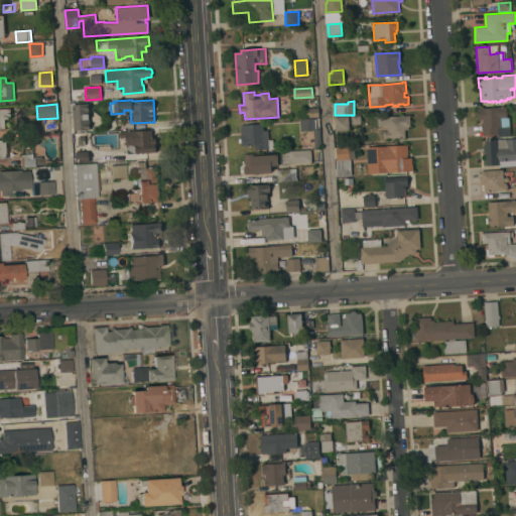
[(72,104),(89,104),(90,129),(74,130),(72,104)]
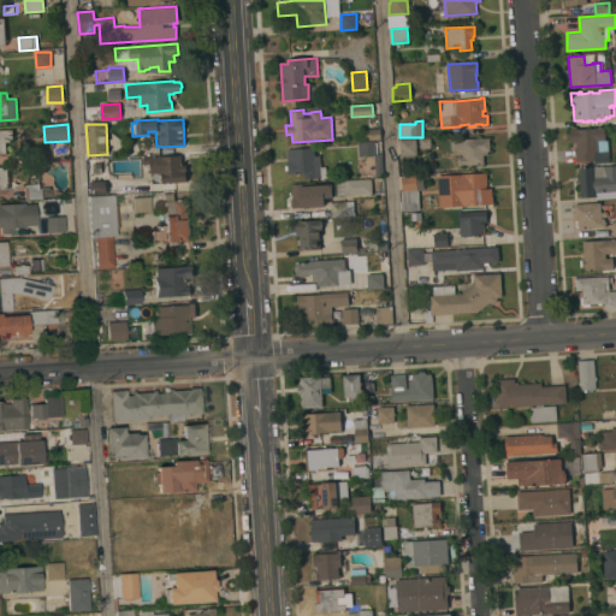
[(604,126),(605,140),(608,140),(608,150),(609,150),(609,163),(593,163),(593,161),(576,161),(575,141),(570,142),(569,129),(604,126)]
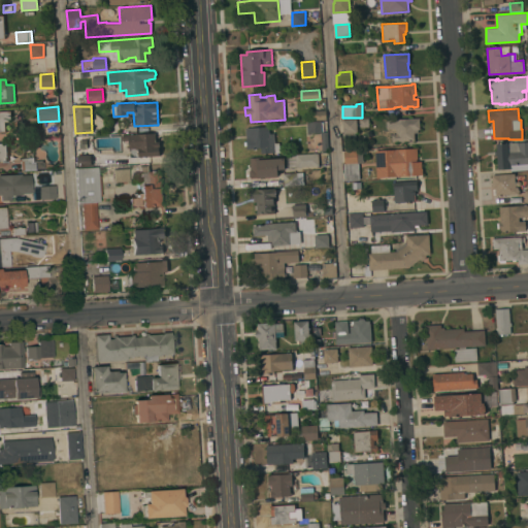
[(0,110),(11,110),(11,122),(5,123),(5,132),(0,132),(0,110)]
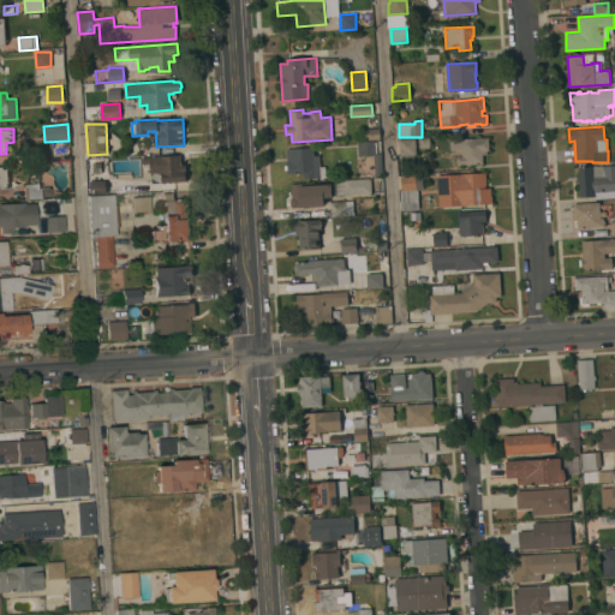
[(364,142),(363,130),(380,129),(380,141),(374,142),(364,142)]
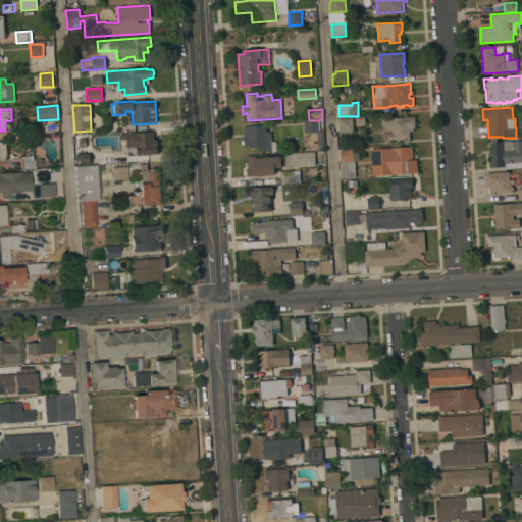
[(387,140),(386,133),(392,133),(392,126),(382,127),(381,118),(415,116),(415,127),(413,127),(413,132),(410,132),(410,139),(387,140)]
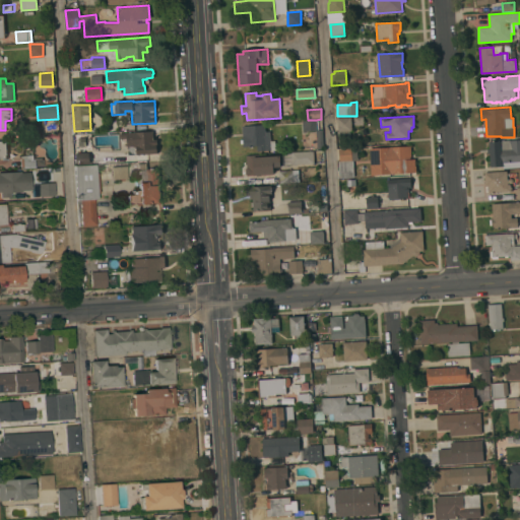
[(350,145),(339,145),(337,118),(351,117),(351,130),(349,130),(350,145)]
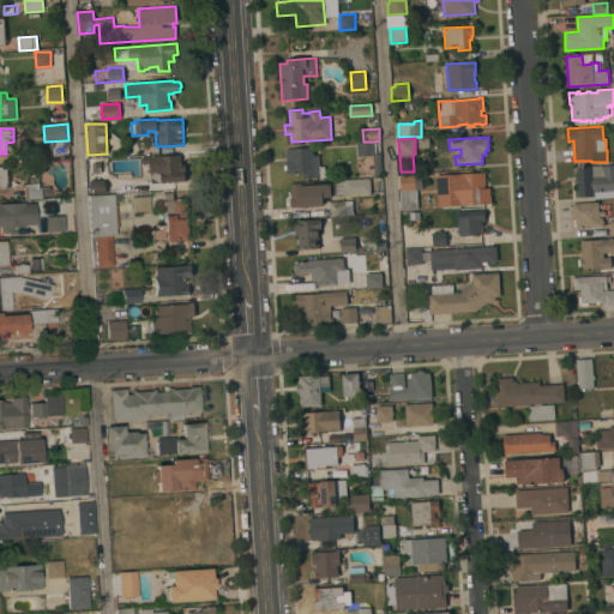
[(374,154),(380,154),(381,176),(374,176),(373,155),(357,155),(357,142),(363,142),(373,142),(374,154)]
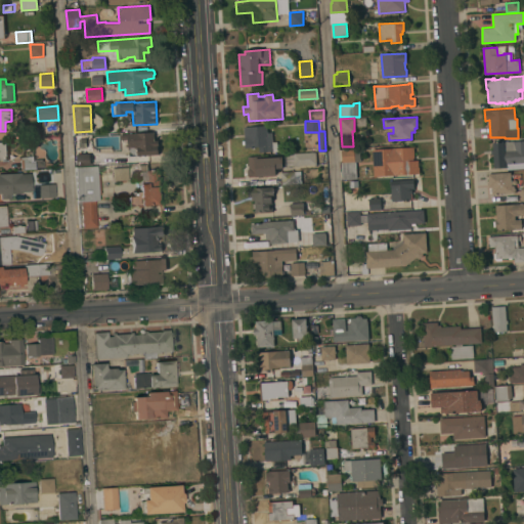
[(267,125),(267,132),(271,132),(272,142),(277,141),(277,151),(259,153),(259,146),(246,147),(245,145),(243,145),(242,141),(245,141),(244,127),(267,125)]
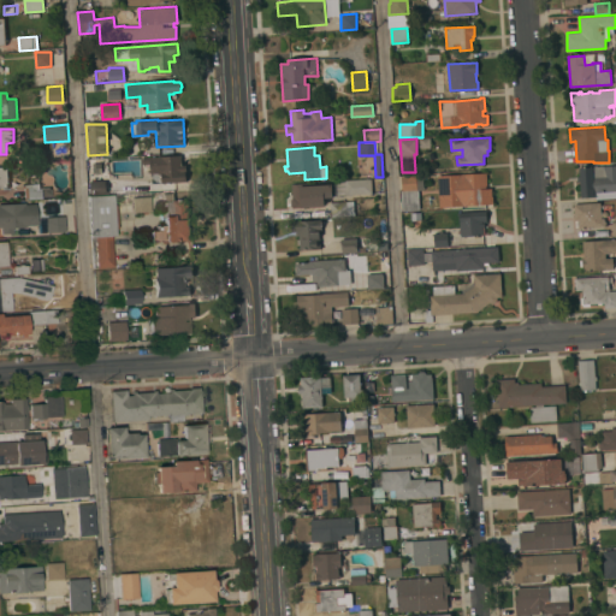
[(181,155),(182,167),(187,167),(188,182),(161,183),(161,173),(158,173),(159,175),(152,175),(152,173),(150,173),(149,164),(143,165),(142,157),(181,155)]
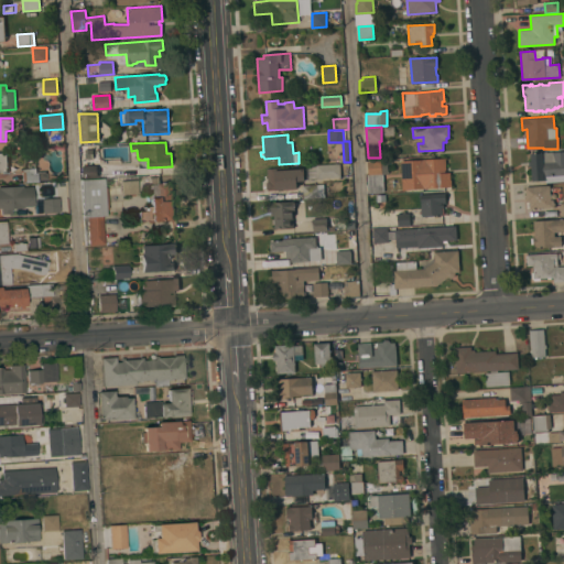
[(563,181),(545,183),(545,180),(532,181),(531,165),(529,165),(529,162),(531,161),(530,154),(563,151),(563,181)]
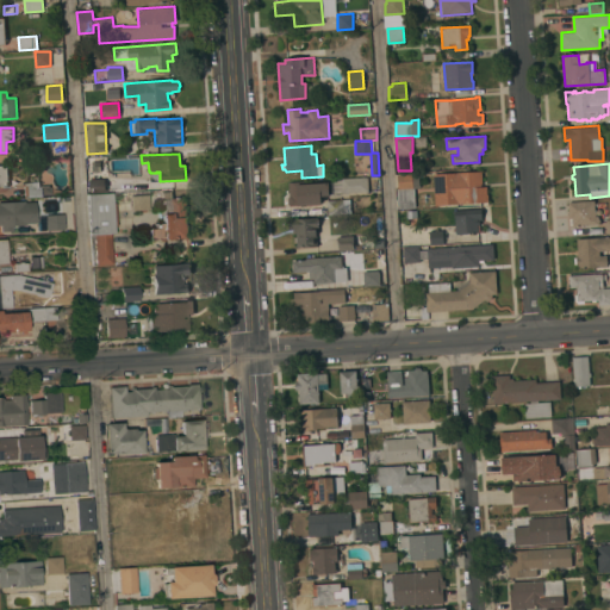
[(481,170),(483,186),(486,186),(487,194),(489,194),(489,201),(435,205),(433,174),(481,170)]
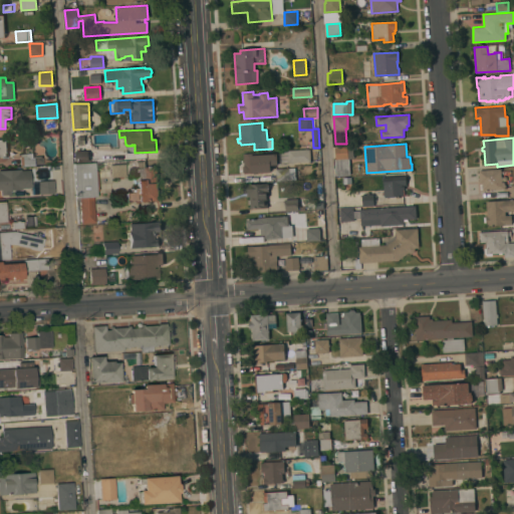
[(350,176),(335,177),(334,159),(335,159),(334,148),(353,147),(354,159),(349,159),(350,176)]
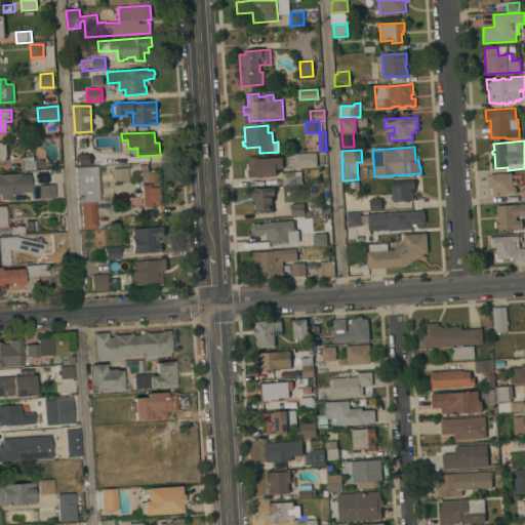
[(317,153),(317,165),(294,166),(293,154),(317,153)]
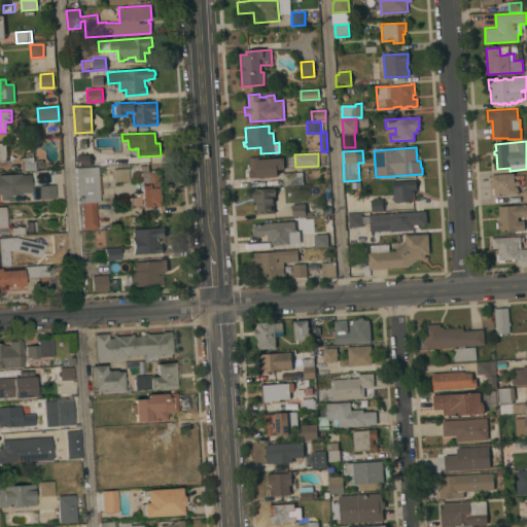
[(78,169),(77,155),(91,154),(92,168),(78,169)]
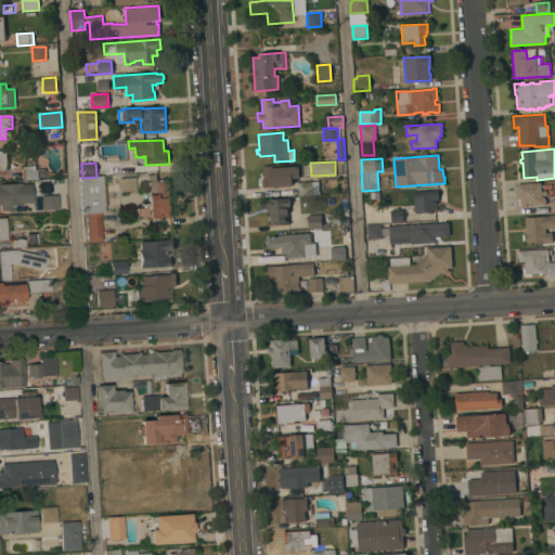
[(262,166),(279,165),(279,167),(299,166),(299,178),(292,178),(293,185),(263,186),(262,185),(261,181),(263,179),(262,166)]
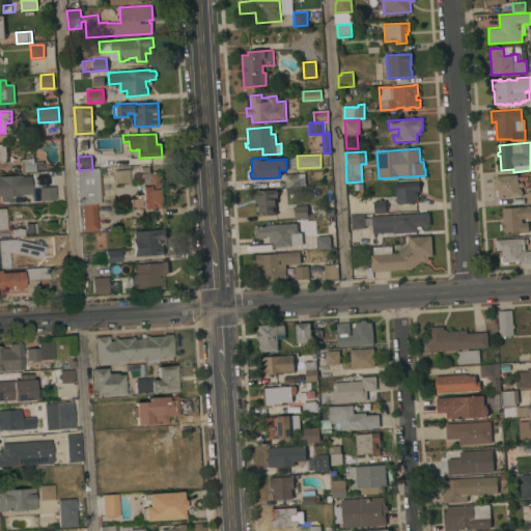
[(34,159),(35,171),(21,172),(20,159),(34,159)]
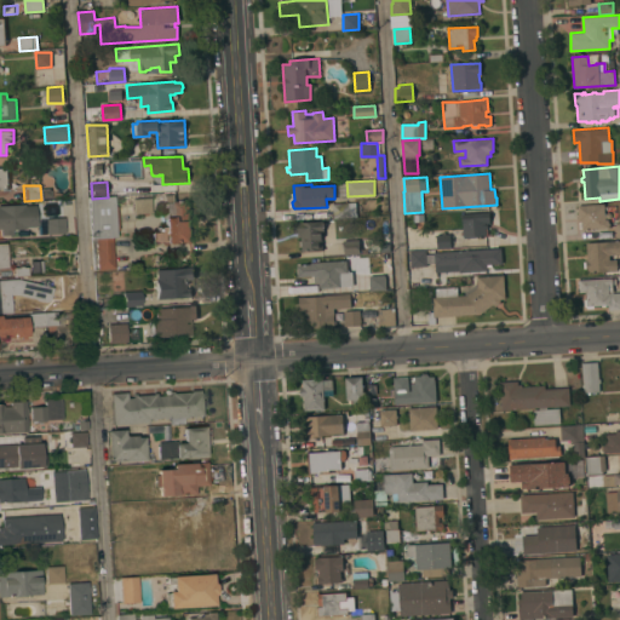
[(176,194),(176,201),(189,200),(191,241),(151,244),(151,233),(158,231),(158,227),(165,227),(165,222),(159,222),(158,206),(164,202),(165,202),(165,195),(176,194)]
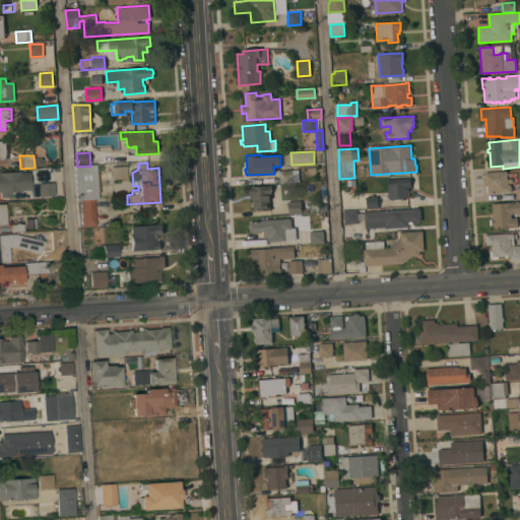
[(95,173),(98,173),(100,193),(96,193),(98,199),(94,199),(95,225),(81,226),(80,200),(76,200),(74,167),(77,167),(90,166),(94,166),(95,173)]
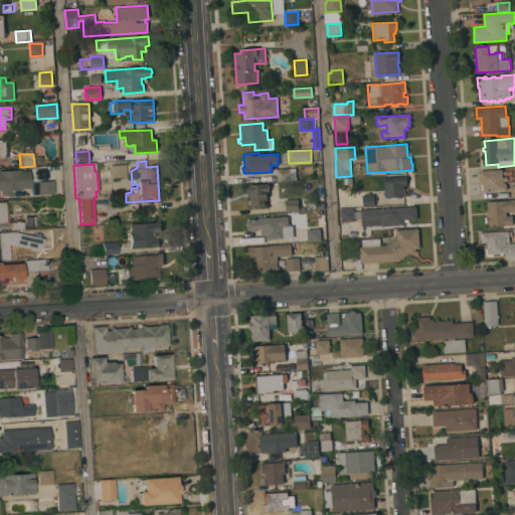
[(125,164),(126,177),(111,178),(110,165),(125,164)]
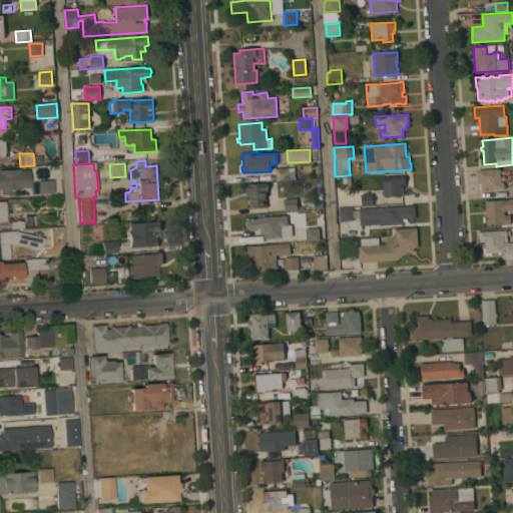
[(289,167),(289,180),(276,181),(276,168),(289,167)]
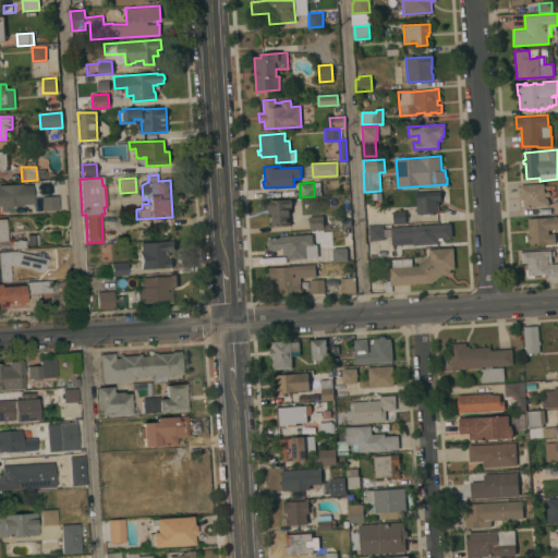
[(0,184),(22,183),(22,185),(32,184),(33,204),(23,205),(23,206),(11,207),(11,211),(0,211),(0,184)]
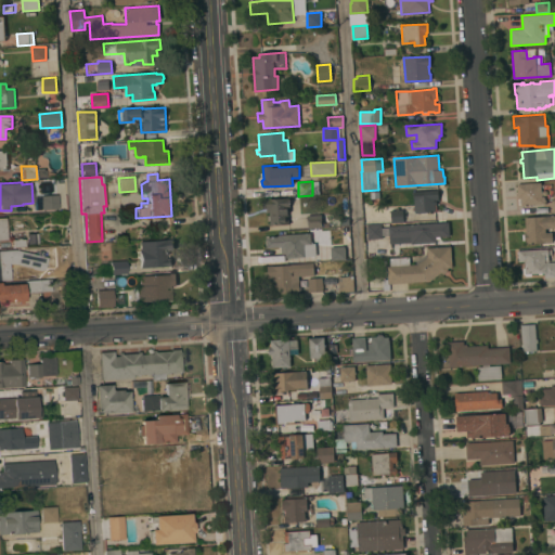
[(541,182),(542,193),(543,193),(543,195),(542,195),(542,196),(544,196),(544,199),(546,199),(546,204),(520,206),(520,198),(518,198),(517,184),(541,182)]
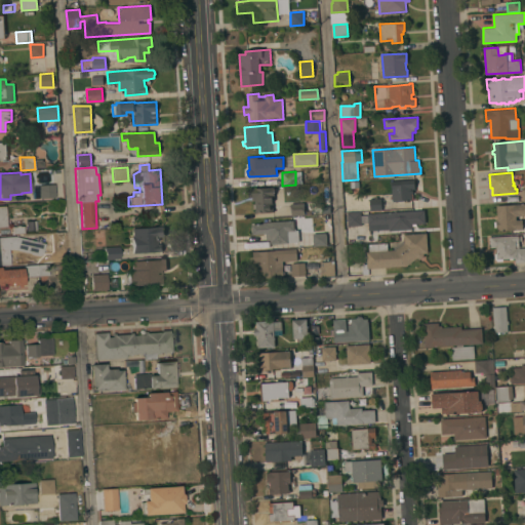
[(414,179),(415,191),(412,191),(413,193),(415,193),(415,199),(411,199),(411,200),(392,201),(392,199),(391,199),(391,196),(392,196),(391,180),(414,179)]
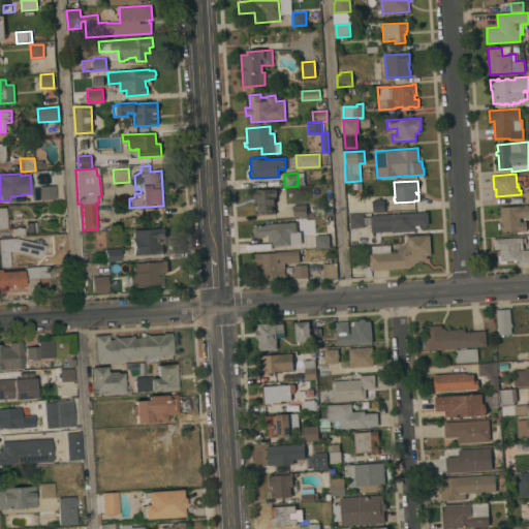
[(55,185),(56,199),(32,200),(32,192),(39,192),(39,186),(55,185)]
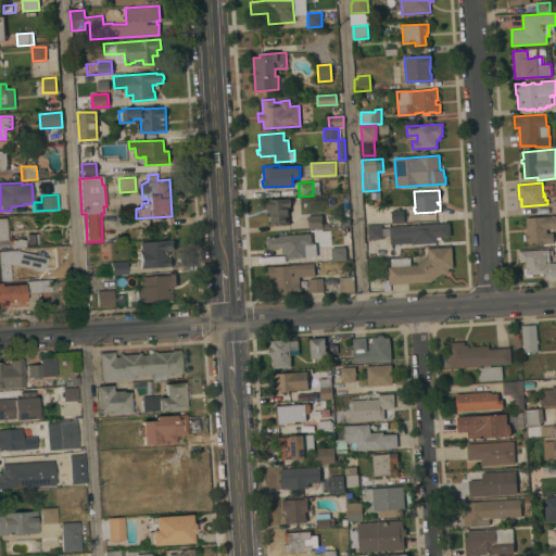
[(270,226),(269,212),(268,212),(267,210),(264,210),(263,200),(290,198),(290,211),(288,211),(289,224),(270,226)]
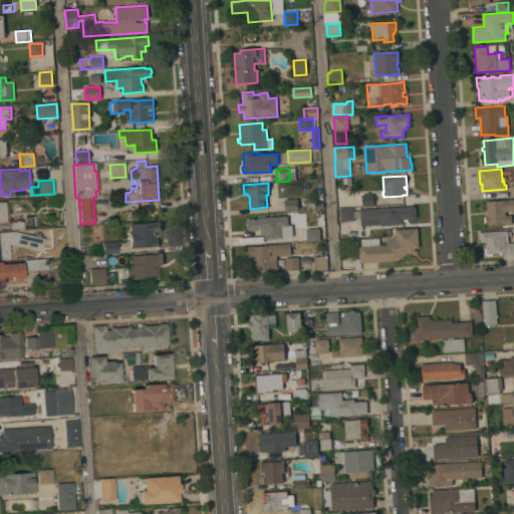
[(374,206),(362,207),(361,195),(366,194),(366,192),(369,192),(369,194),(373,194),(374,206)]
